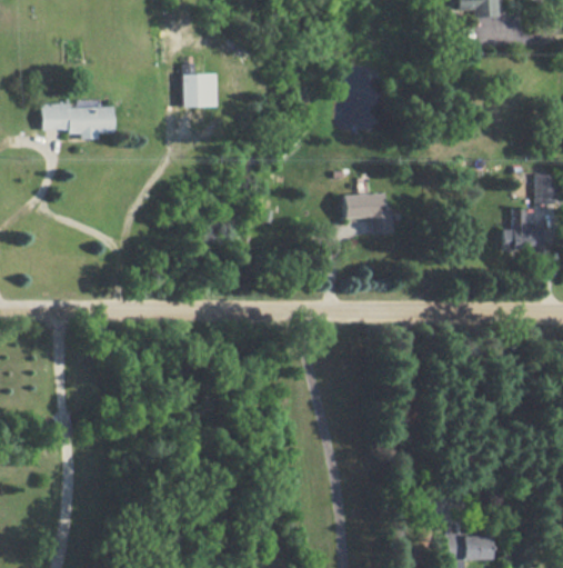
[(500,16),(499,0),(458,0),(459,10),(474,10),(474,17),(500,16)]
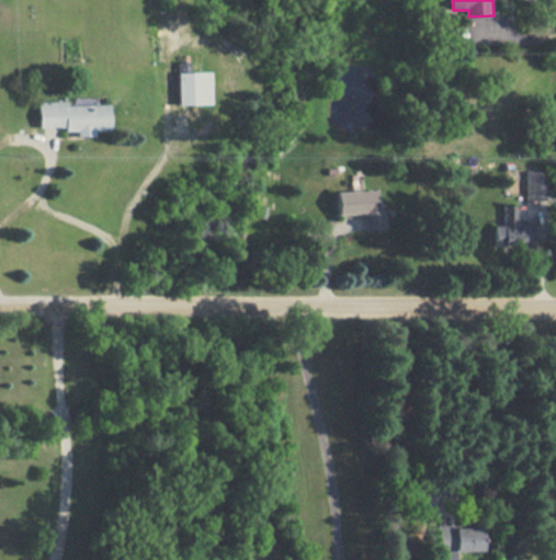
[(182,105),(216,104),(215,71),(181,72),(182,105)]
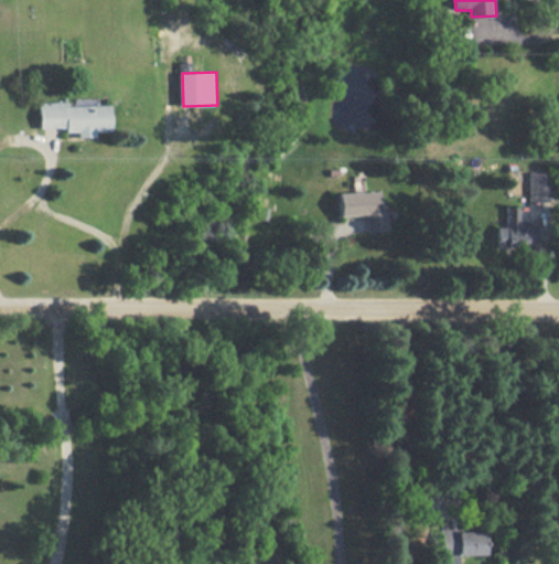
[(113,105),(71,106),(71,102),(42,103),(43,129),(79,129),(79,138),(97,137),(97,131),(114,131),(113,105)]
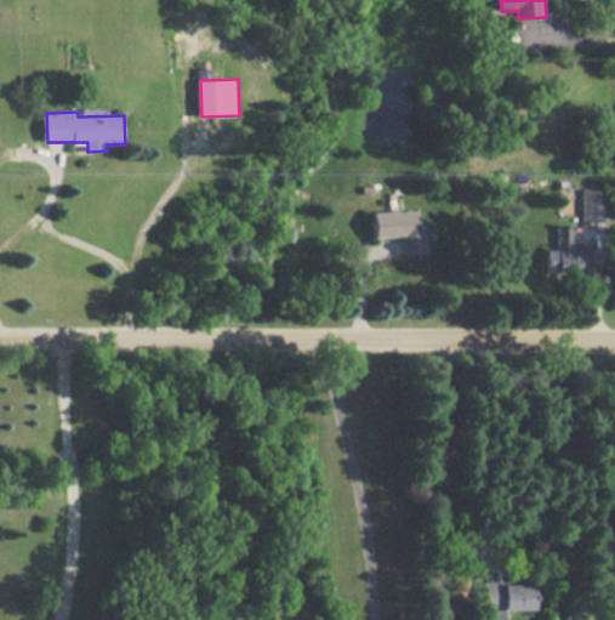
[(584,221),(605,221),(605,191),(584,191),(584,221)]
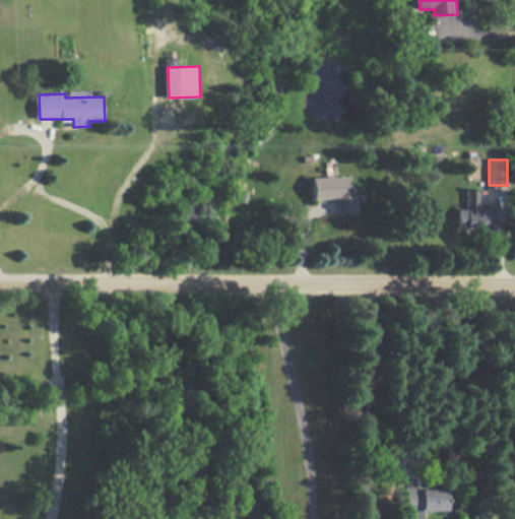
[(361,212),(360,190),(352,190),(352,176),(315,178),(316,199),(339,198),(340,213),(361,212)]
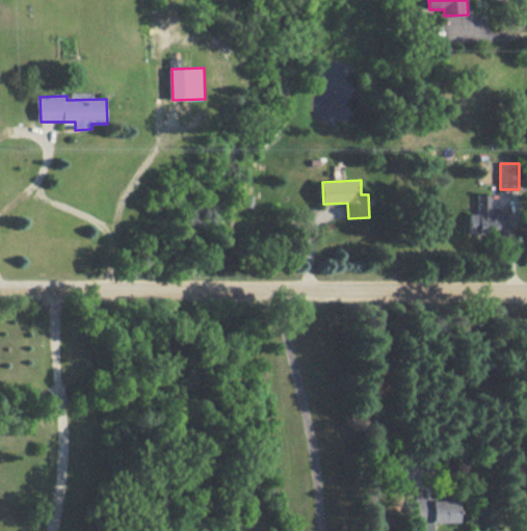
[(508,233),(507,211),(492,211),(491,194),(478,195),(479,213),(470,213),(470,234),(508,233)]
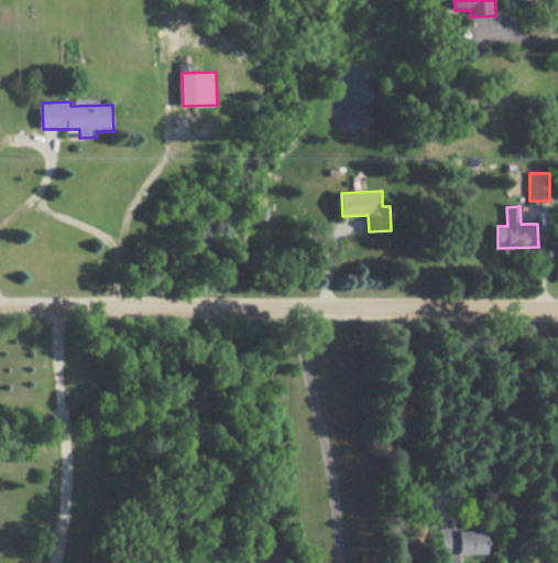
[(460,562),(459,555),(487,555),(485,529),(440,529),(441,562),(460,562)]
